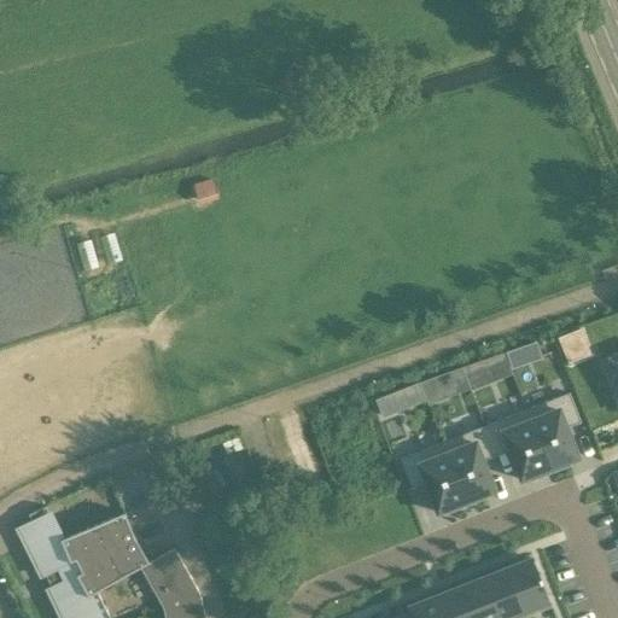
[(199,181),(203,197),(223,192),(220,176),(199,181)]
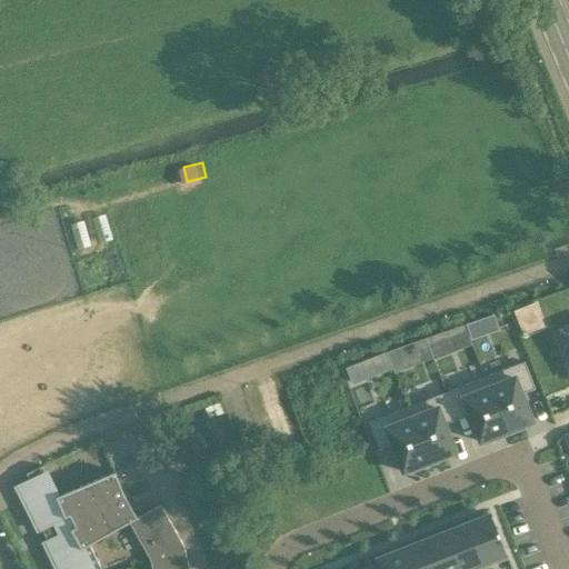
[(535,318),(529,305),(512,310),(518,325),(535,318)]
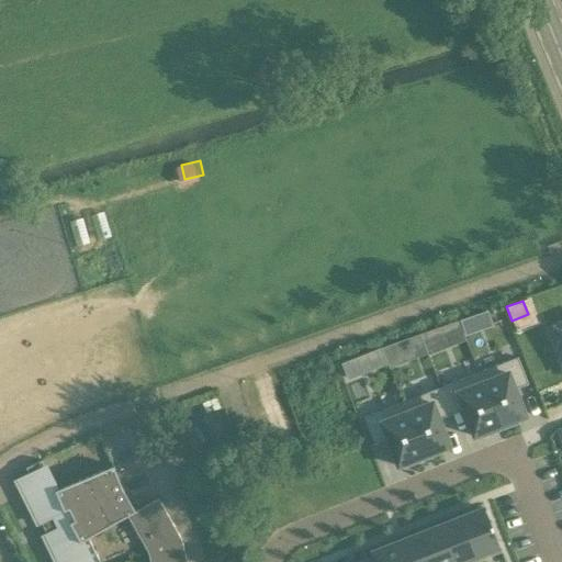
[(435,329),(420,335),(428,355),(442,349),(435,329)]
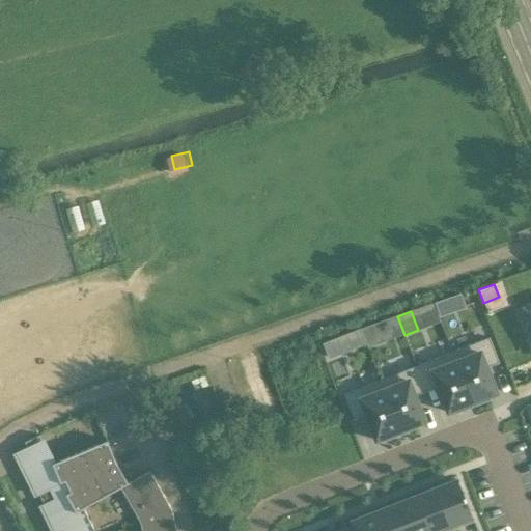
[(392,337),(402,333),(396,317),(386,320),(392,337)]
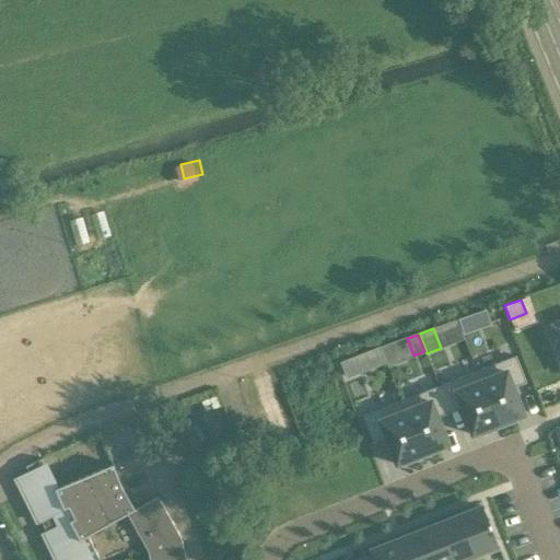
[(515,356),(476,371),(499,428),(515,421),(514,418),(523,415),(512,387),(525,382),(515,356)]
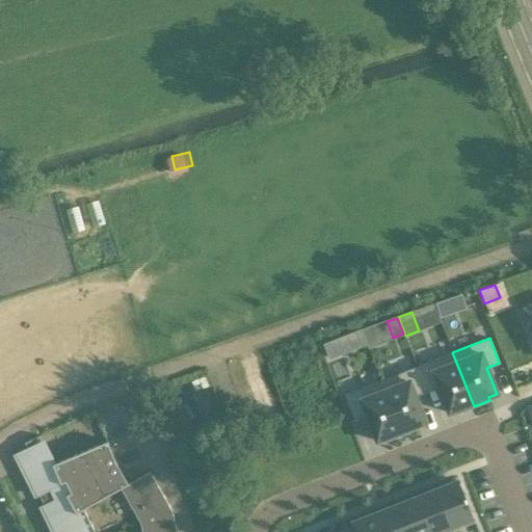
[(335,341),(324,345),(329,358),(340,354),(335,341)]
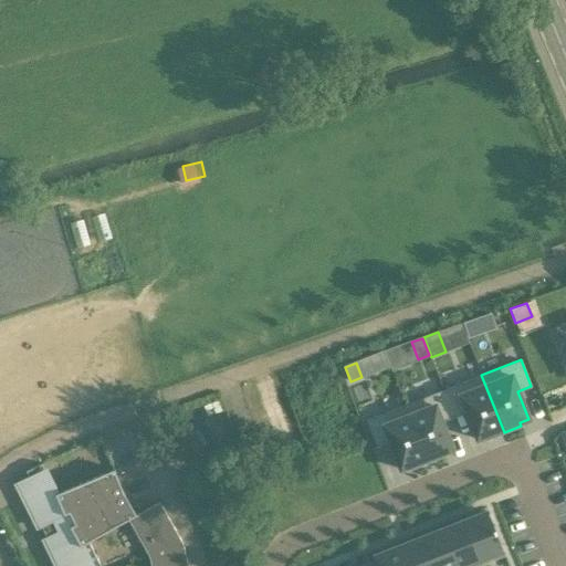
[(481,375),(443,390),(453,417),(467,411),(477,439),(485,436),(486,439),(504,432),(481,375)]
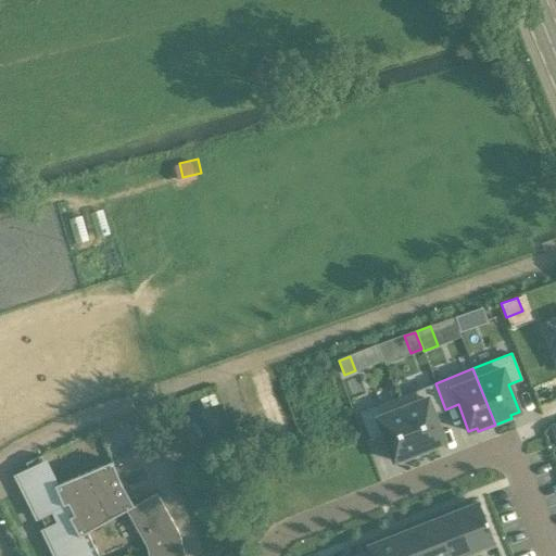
[(436,383),(397,397),(420,454),(437,447),(436,444),(444,441),(433,414),(445,409),(436,383)]
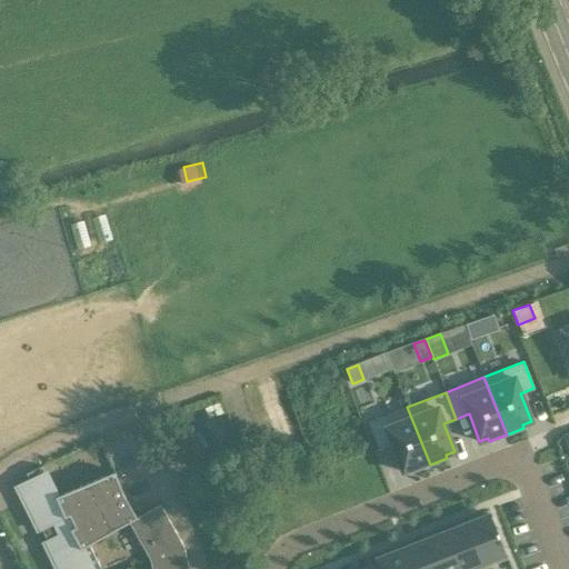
[(407,407),(368,422),(379,449),(391,443),(402,471),(411,468),(412,471),(430,465),(407,407)]
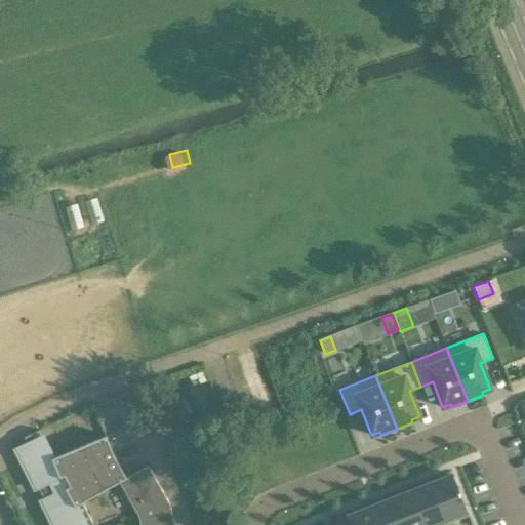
[(33,433),(23,438),(27,445),(19,448),(29,468),(25,470),(34,490),(37,489),(40,494),(116,460),(113,454),(105,436),(52,457),(42,437),(37,440),(33,433)]
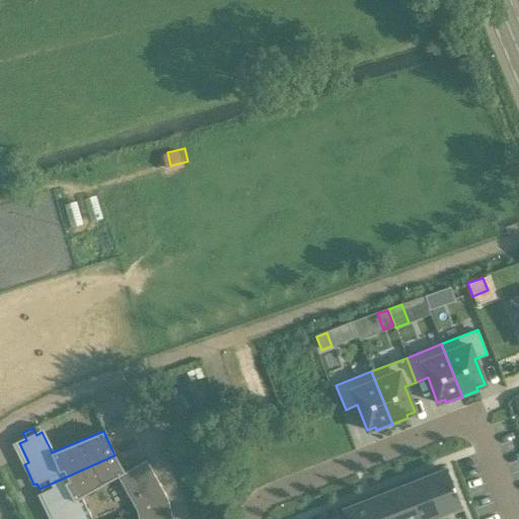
[(500,451),(518,446),(518,434),(497,440),(500,451)]
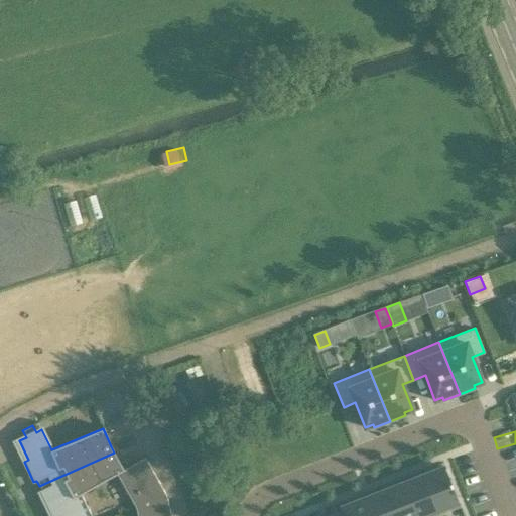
[(123,470),(114,453),(39,486),(41,491),(38,492),(48,511),(52,509),(55,515),(85,515),(76,496),(115,474),(134,508),(166,496),(145,458),(123,470)]
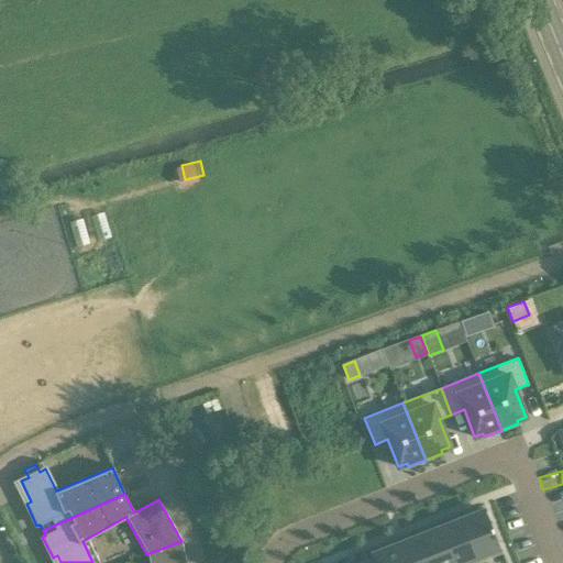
[(562,496),(550,499),(554,516),(562,512),(562,496)]
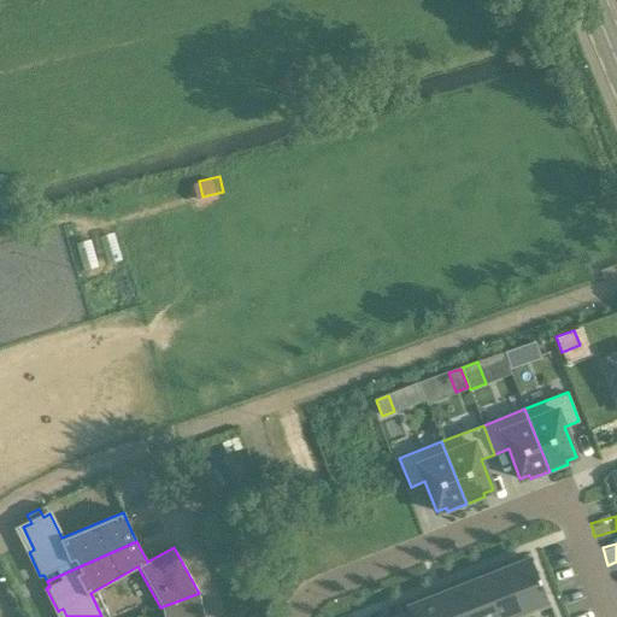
[(532,558),(505,568),(524,616),(550,606),(532,558)]
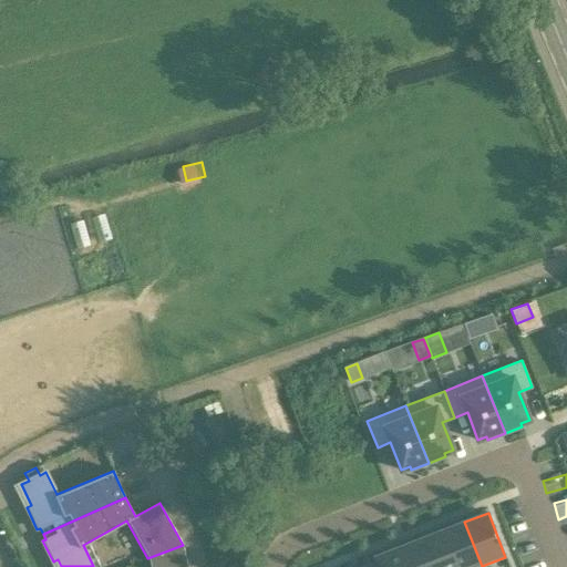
[(464,522),(442,531),(456,566),(478,566),(482,566),(464,522)]
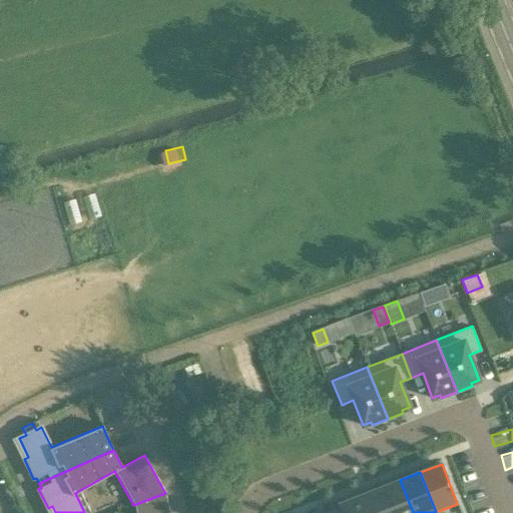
[(413,512),(400,480),(380,488),(390,512),(413,512)]
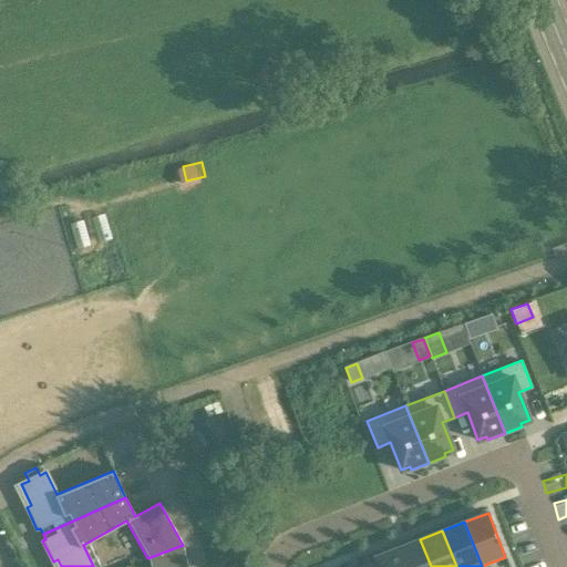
[(431,566),(420,539),(398,548),(404,566),(431,566)]
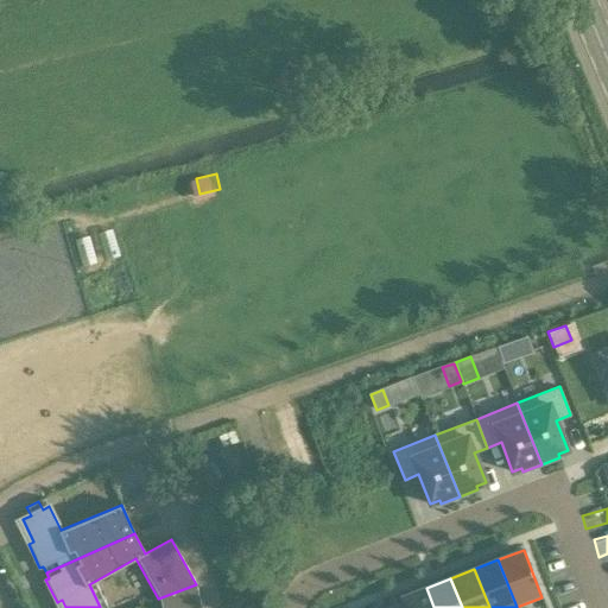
[(201,607),(196,584),(158,599),(159,607),(201,607)]
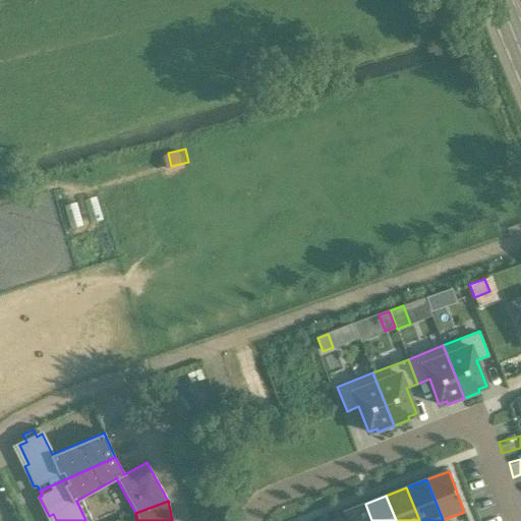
[(371,520),(365,504),(344,512),(346,517),(347,516),(348,520),(371,520)]
